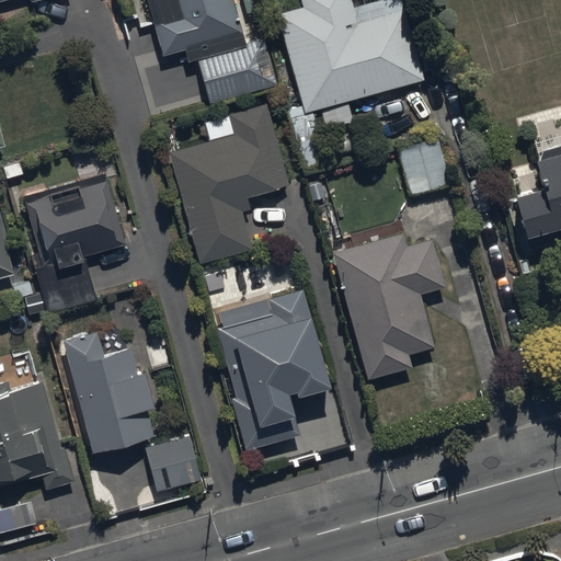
[(146,0),(162,56),(183,50),(186,63),(197,60),(209,104),(276,87),(263,38),(244,43),(232,0),(146,0)]
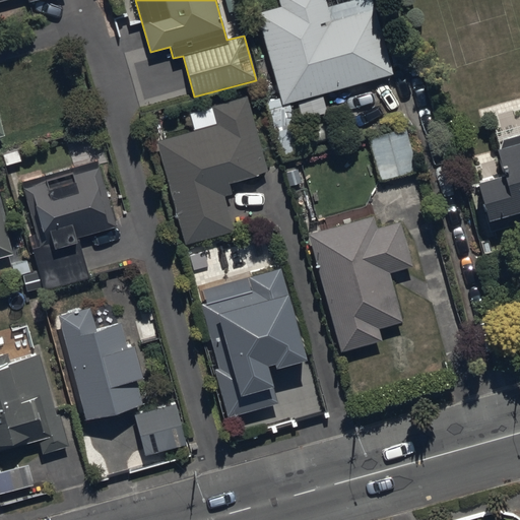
[(257,14),(281,107),(391,76),(370,0),(359,0),(326,9),(323,0),(277,0),(280,8),(257,14)]
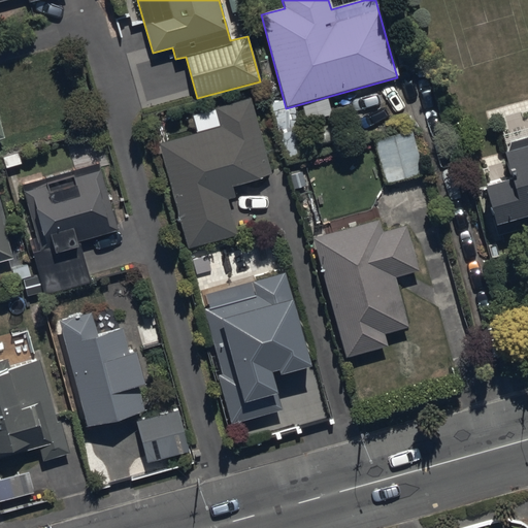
[(159,144),(188,250),(236,236),(227,200),(233,198),(231,189),(270,178),(250,100),(217,109),(221,129),(159,144)]
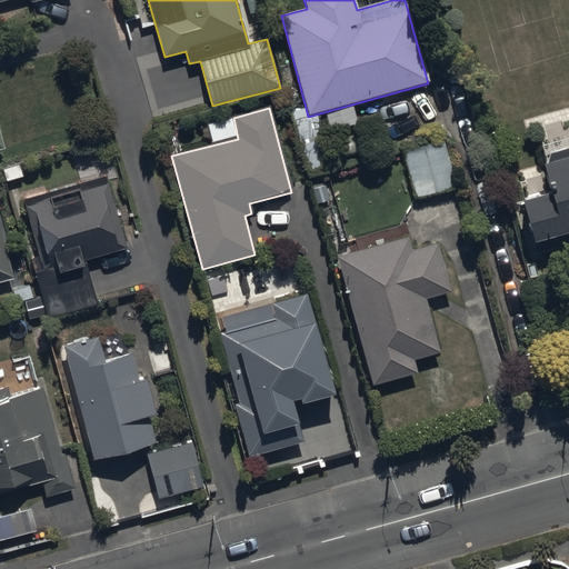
[(443,146),(403,156),(416,199),(456,188),(443,146)]
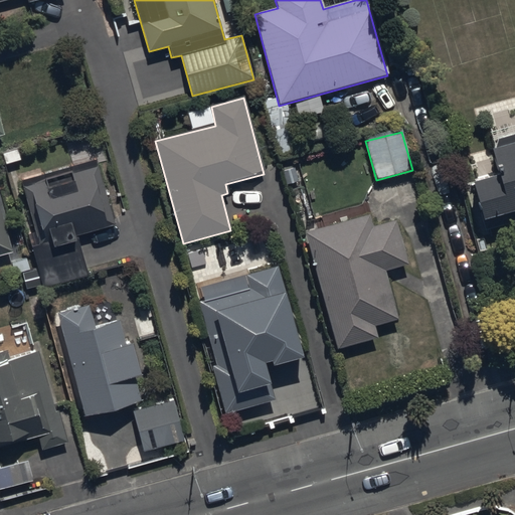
[(472,184),(484,230),(514,221),(514,135),(495,141),(497,150),(490,151),(497,177),(472,184)]
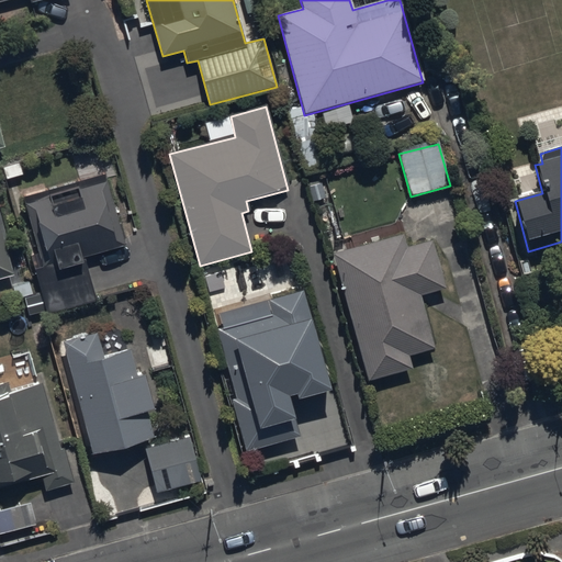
[(85,258),(125,247),(105,175),(22,198),(37,254),(30,256),(46,315),(97,302),(85,258)]
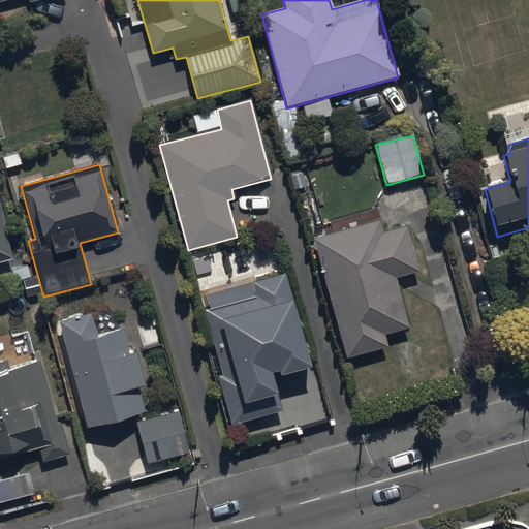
[(0,263),(12,260),(0,214),(0,263)]
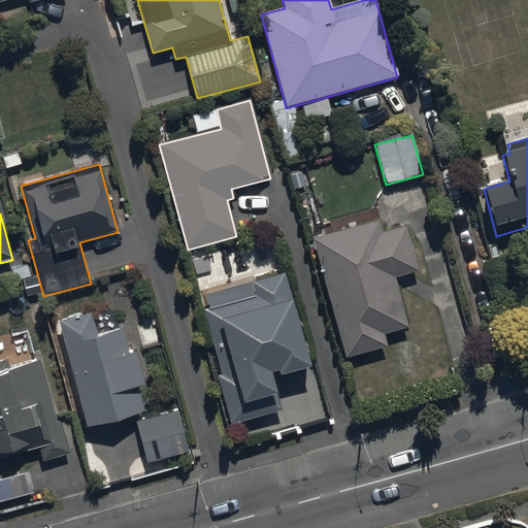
[(377,221),(311,239),(345,360),(387,348),(384,335),(408,328),(395,278),(419,272),(405,226),(381,232),(377,221)]
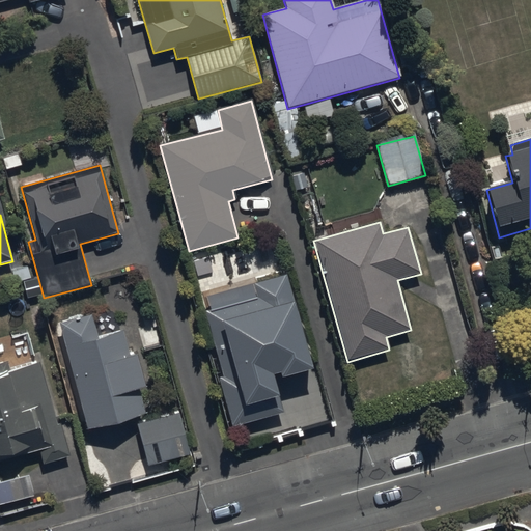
[(257,298),(204,312),(223,376),(219,378),(232,427),(282,415),(272,375),(279,373),(281,379),(311,370),(285,276),(253,285),(257,298)]
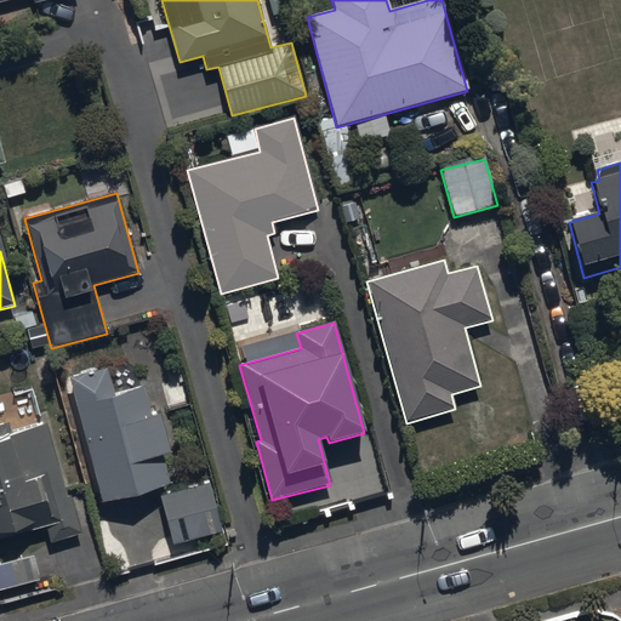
[(106,369),(69,379),(101,502),(169,485),(161,456),(169,455),(158,415),(149,417),(142,387),(112,396),(106,369)]
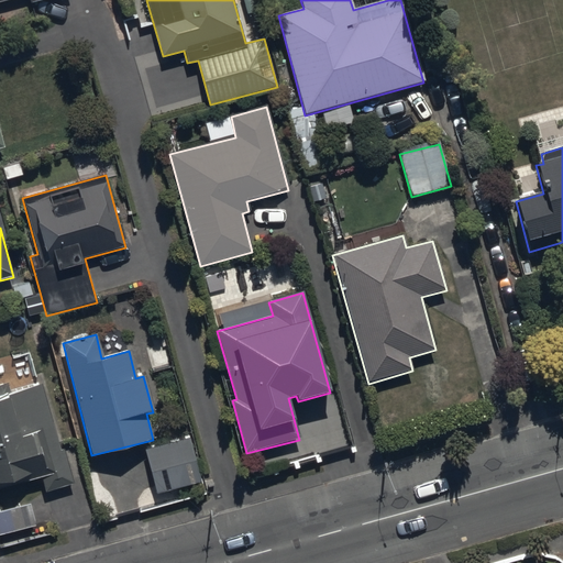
[(4,385),(0,386),(0,488),(41,477),(45,494),(74,485),(64,450),(61,451),(43,386),(7,396),(4,385)]
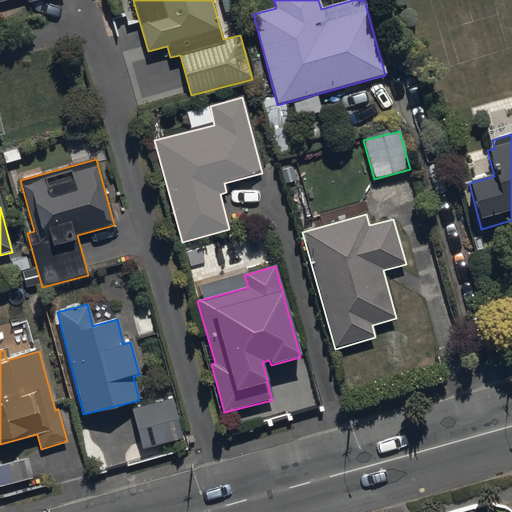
[(172,398),(132,408),(142,449),(183,439),(172,398)]
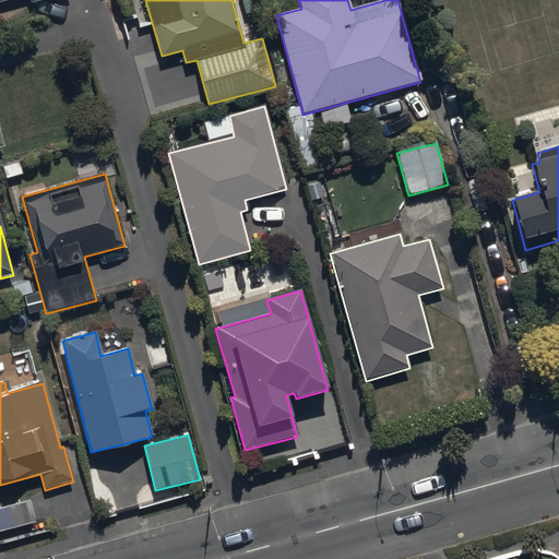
[(30,501),(0,509),(0,533),(35,524),(30,501)]
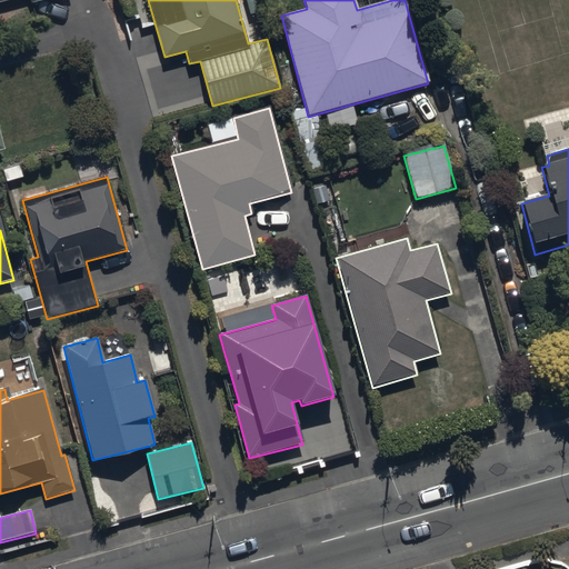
All buildings are outlined.
